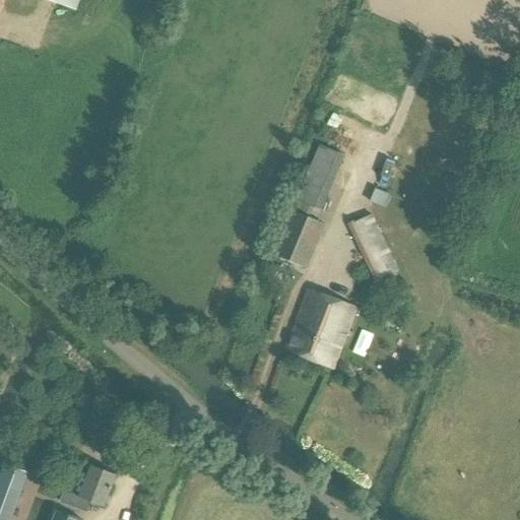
[(43,0),(76,11),(79,0),(43,0)]
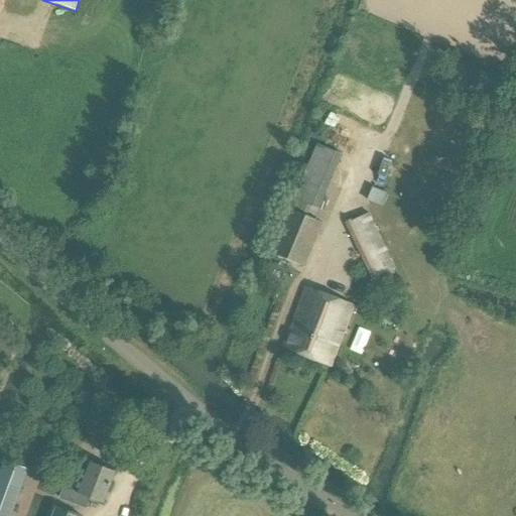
[(343,155),(316,144),(293,199),(319,210),(343,155)]
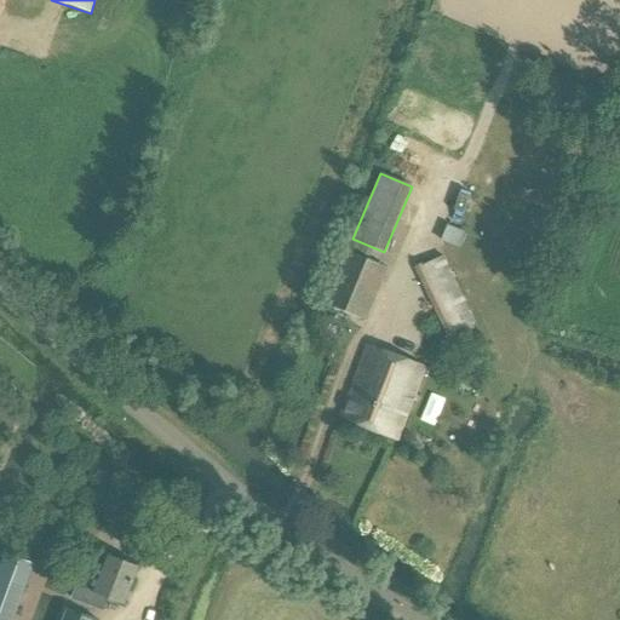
[(348,252),(326,305),(366,322),(388,268),(348,252)]
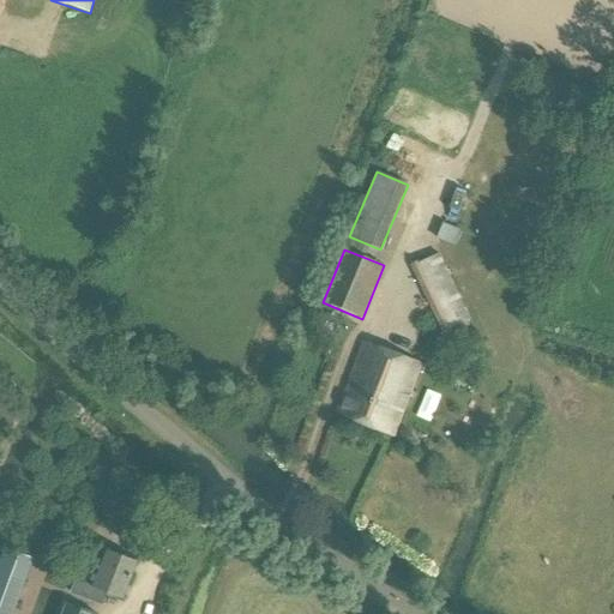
[(439,253),(438,254),(416,264),(449,330),(471,319),(439,253)]
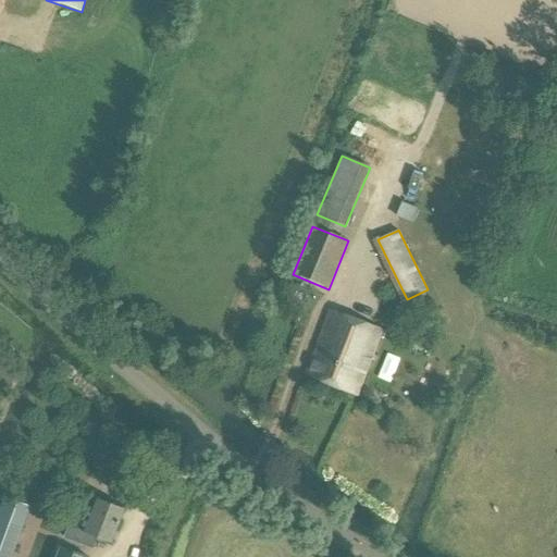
[(319,354),(313,353),(305,375),(357,395),(382,330),(331,310),(317,345),(321,347),(319,354)]
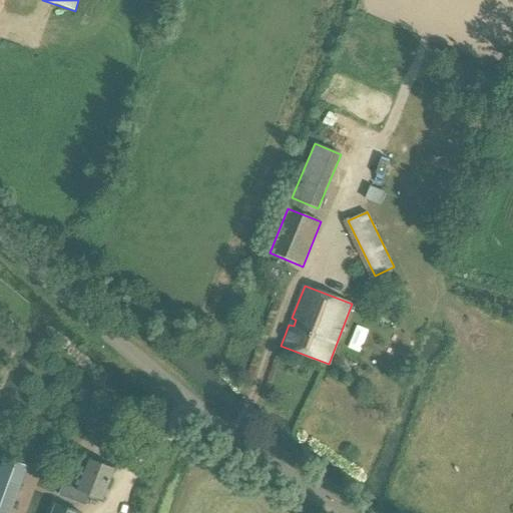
[(4,459),(0,469),(0,512),(11,512),(21,486),(7,481),(13,463),(4,459)]
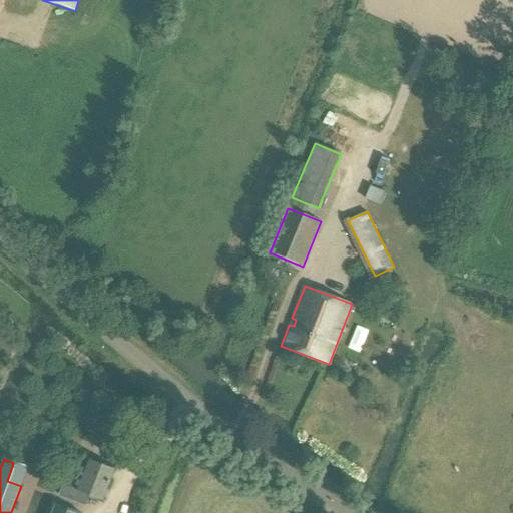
[(84,476),(79,474),(69,499),(86,505),(89,496),(102,501),(115,470),(90,460),(84,476)]
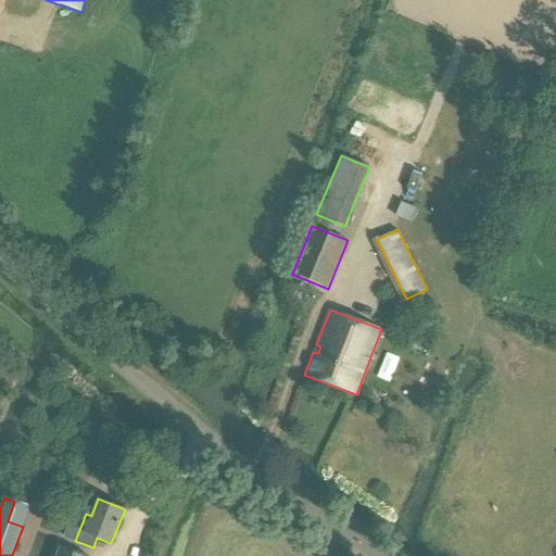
[(86,555),(60,545),(55,555),(86,555)]
